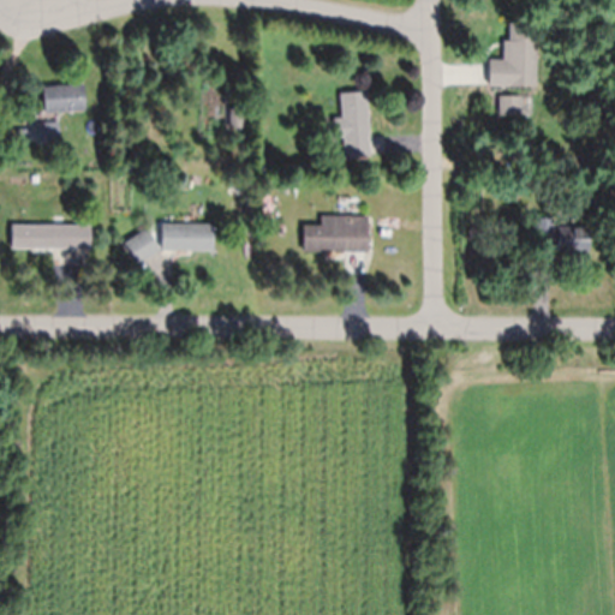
[(536,87),(536,24),(508,24),(508,87),(536,87)]
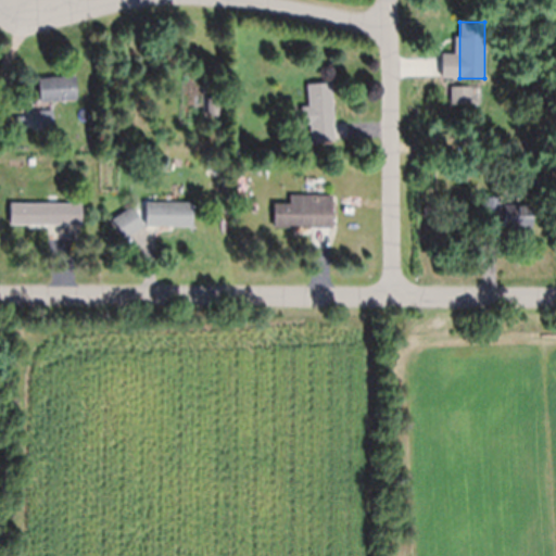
[(75,102),(75,78),(38,78),(38,102),(75,102)]
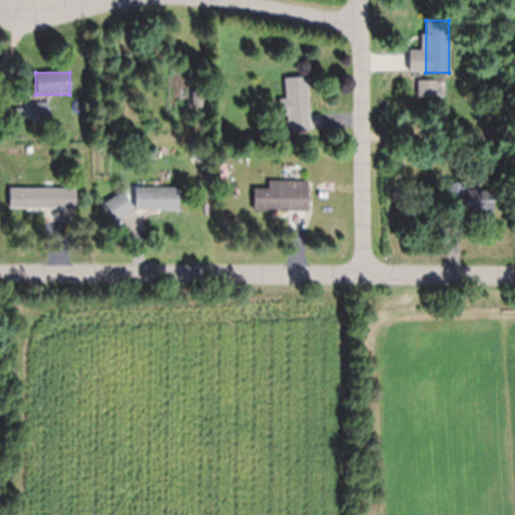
[(307,77),(285,78),(285,100),(278,100),(278,117),(287,117),(288,133),(309,133),(307,77)]
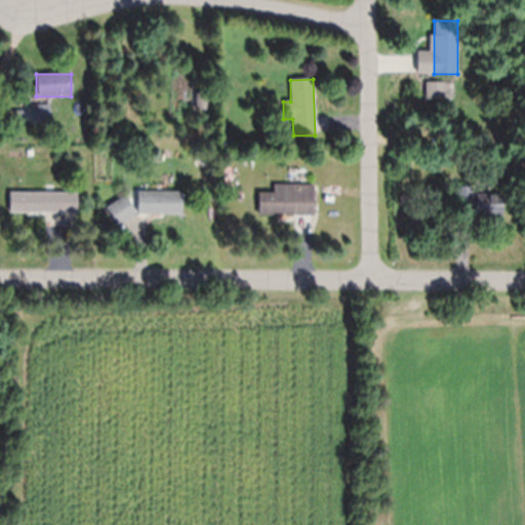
[(427,99),(453,99),(453,83),(427,83),(427,99)]
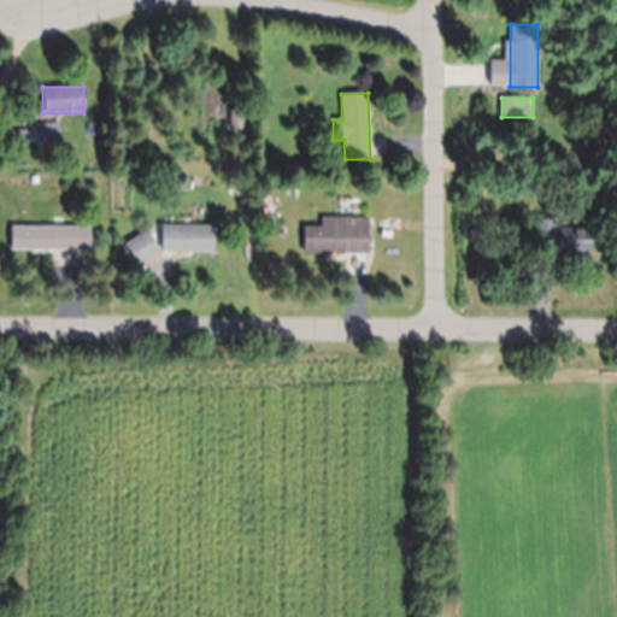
[(58,124),(36,124),(37,146),(58,146),(58,124)]
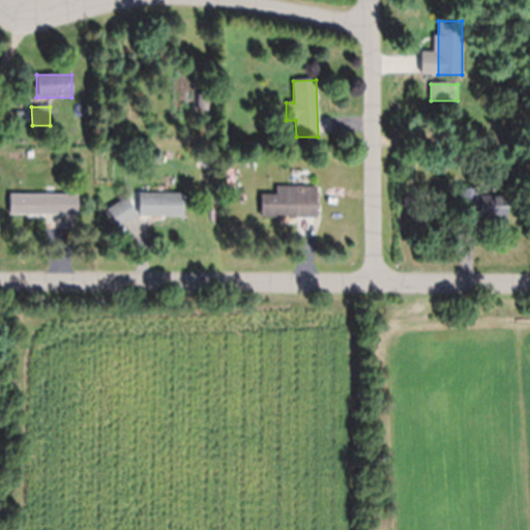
[(317,217),(317,186),(275,186),(275,195),(261,195),(261,217),(317,217)]
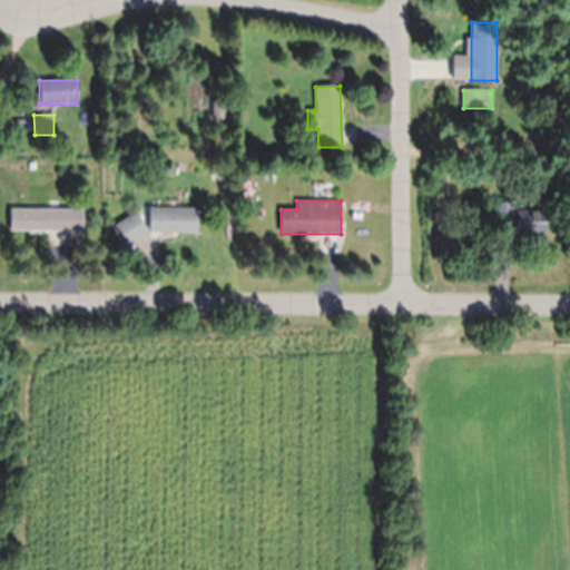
[(513,212),(513,203),(494,203),(494,234),(546,234),(546,212),(513,212)]
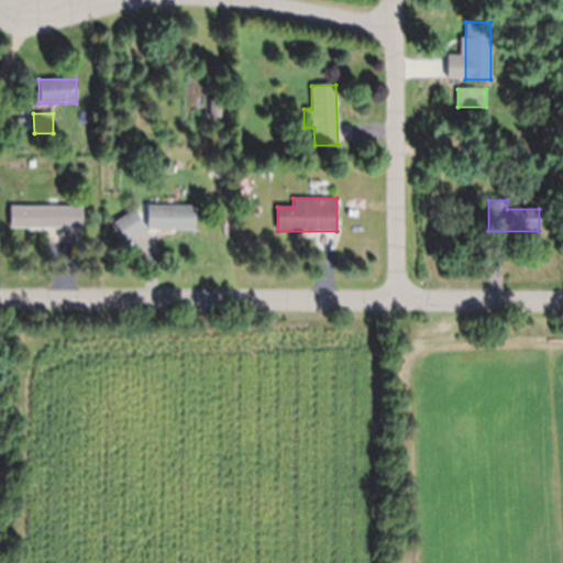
[(9,229),(81,229),(81,206),(9,206),(9,229)]
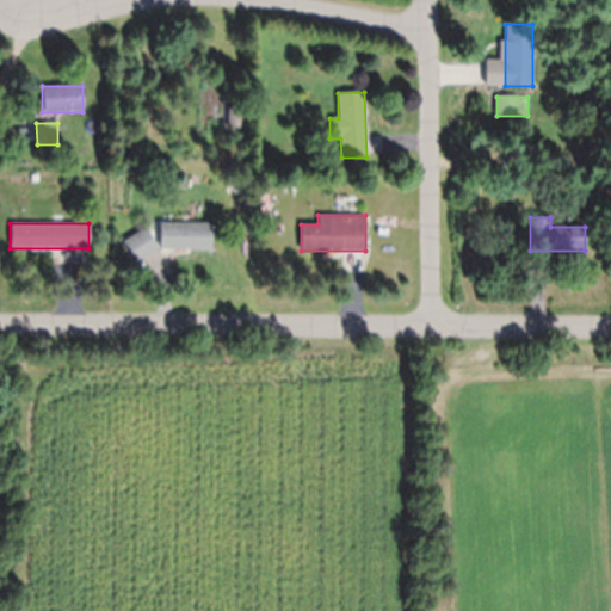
[(211,223),(160,223),(160,250),(211,250),(211,223)]
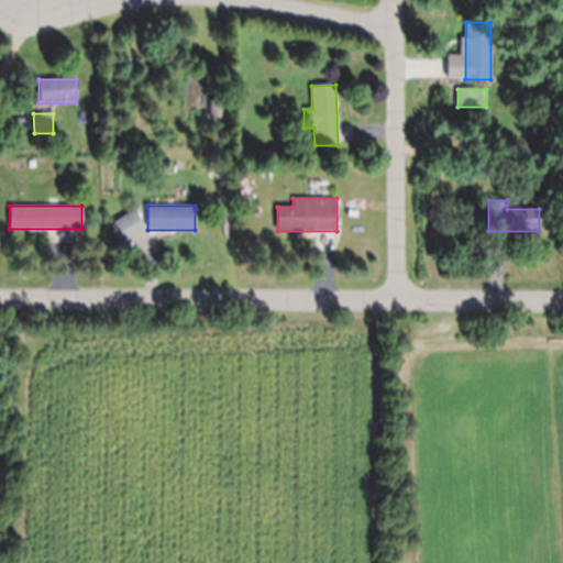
[(113,221),(123,241),(144,230),(134,211),(113,221)]
